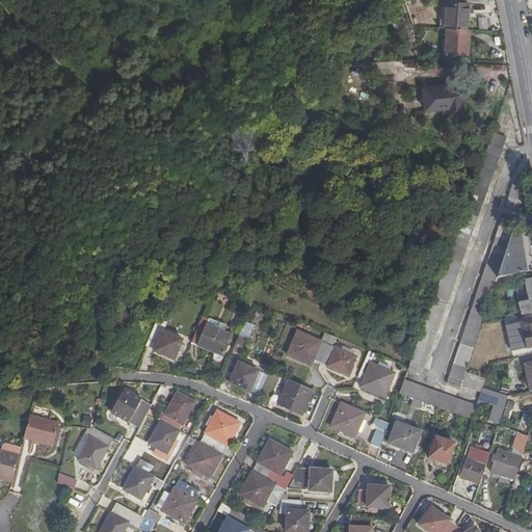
[(446,28),(447,29),(467,30),(469,5),(448,3),(446,28)]
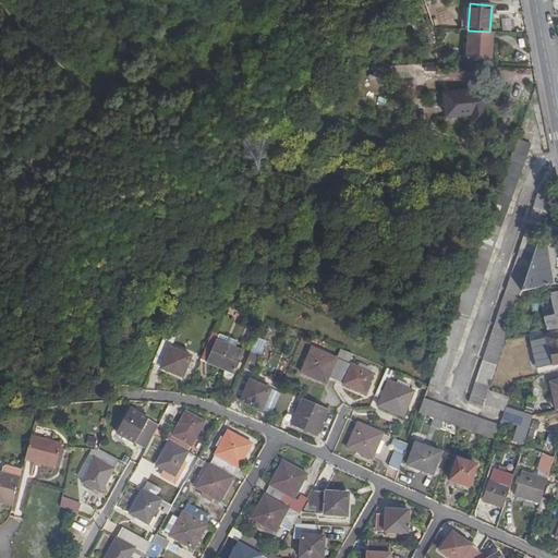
[(492,58),(493,32),(489,32),(469,31),(466,57),(492,58)]
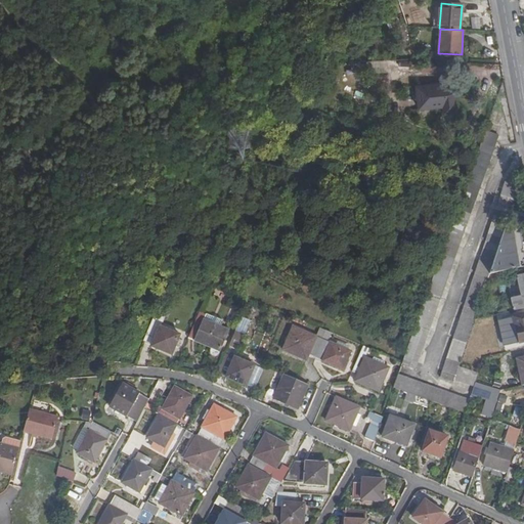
[(413,44),(407,46),(410,54),(417,52),(413,44)]
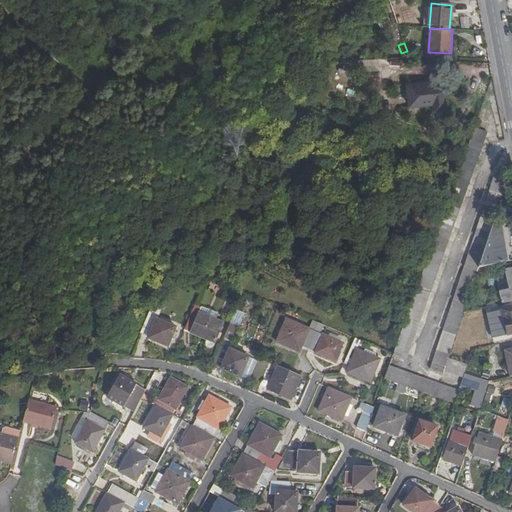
[(442,82),(407,86),(409,107),(432,105),(433,112),(445,111),(442,82)]
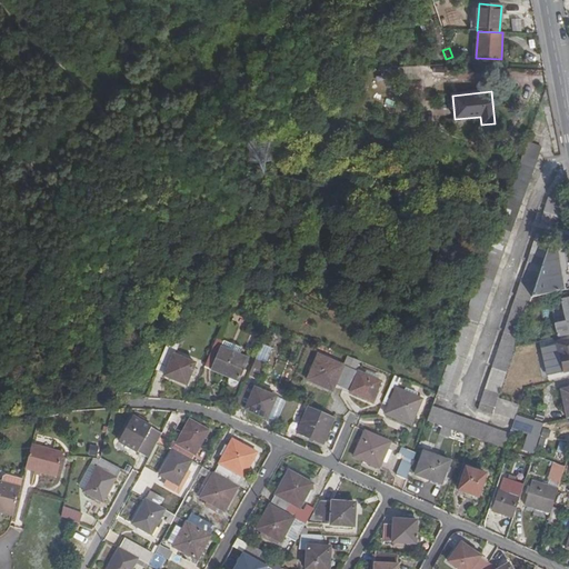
[(541,148),(527,142),(510,189),(482,268),(470,300),(448,363),(437,393),(437,396),(451,401),(541,148)]
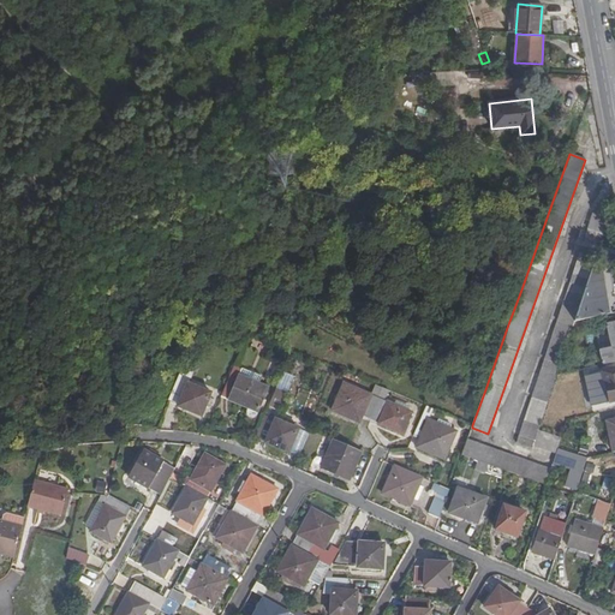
[(557,448),(561,436),(538,430),(556,375),(574,321),(590,272),(611,209),(599,206),(597,215),(592,213),(517,443),(532,448),(533,446),(555,453),(557,448)]
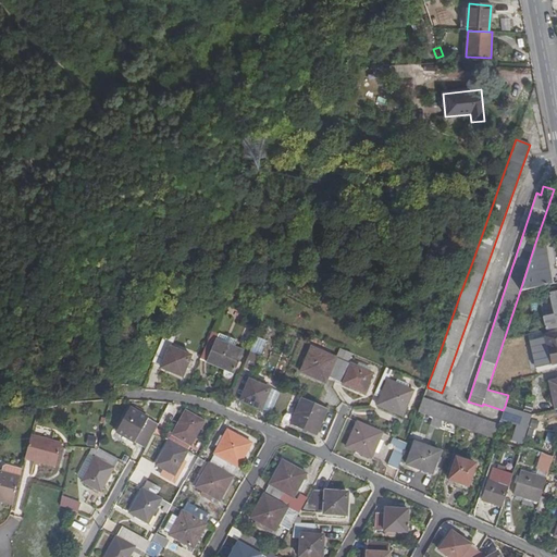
[(534,246),(520,291),(555,284),(547,244),(534,246)]
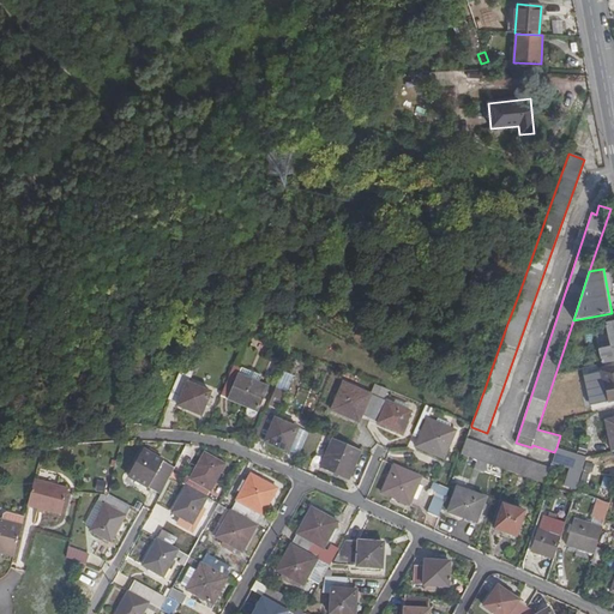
[(602,365),(613,361),(613,321),(606,324),(611,347),(600,349),(602,365)]
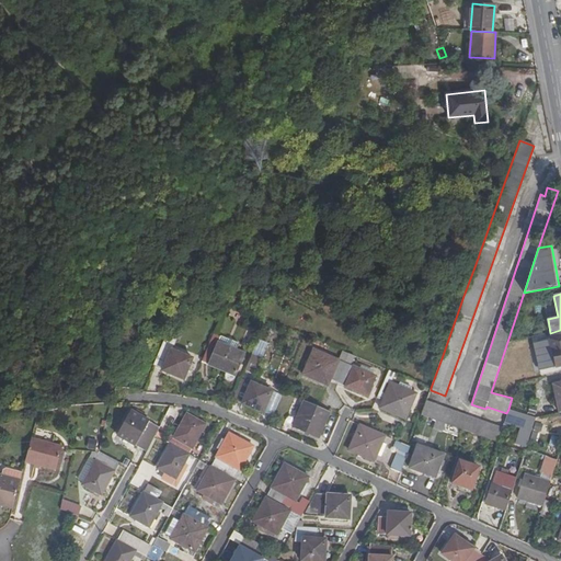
[(214,333),(203,361),(228,373),(227,375),(226,378),(227,380),(229,380),(230,381),(232,379),(235,375),(237,375),(245,353),(237,348),(219,341),(220,336),(214,333)]
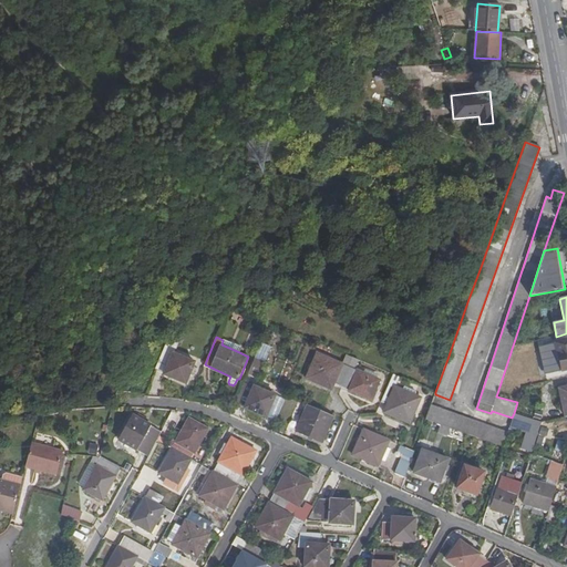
[(168,338),(155,370),(164,373),(164,374),(186,383),(194,362),(174,353),(178,342),(168,338)]
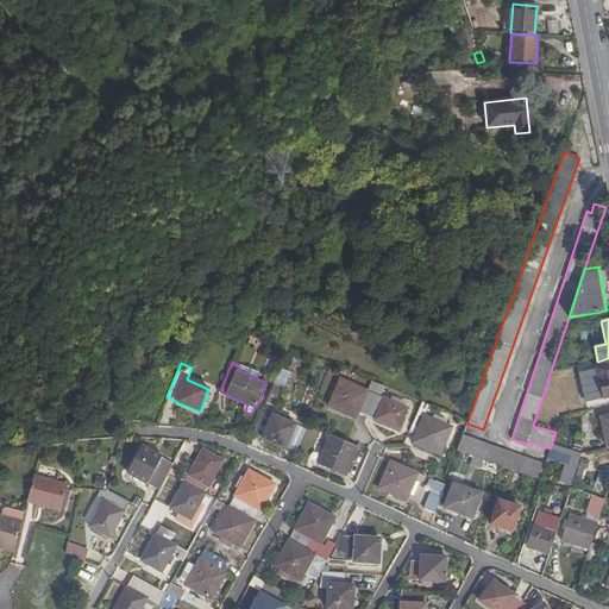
[(258,374),(239,365),(238,370),(257,378),(258,374)]
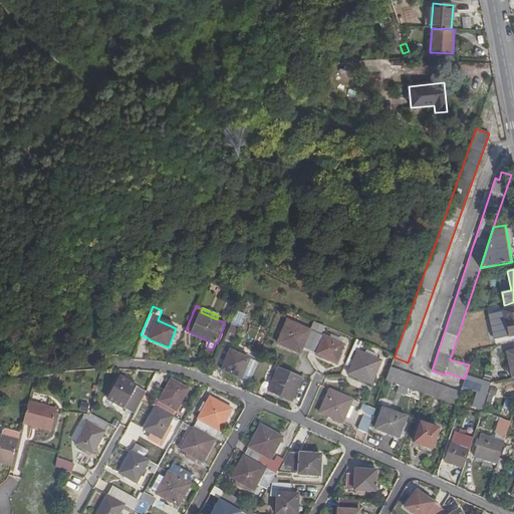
[(510,336),(513,334),(513,308),(504,311),(510,336)]
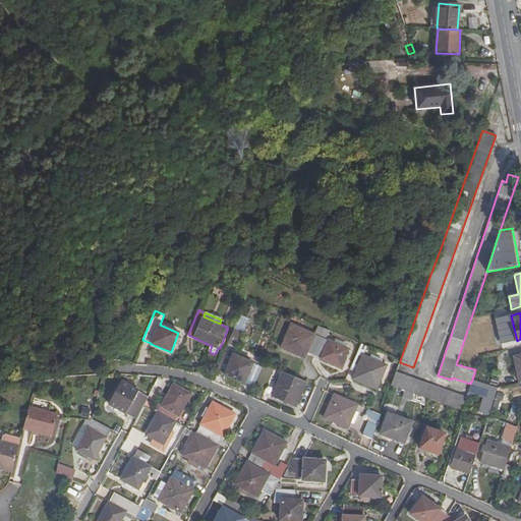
[(306,352),(312,355),(320,339),(313,336),(314,335),(292,325),(281,348),(304,358),(306,352)]
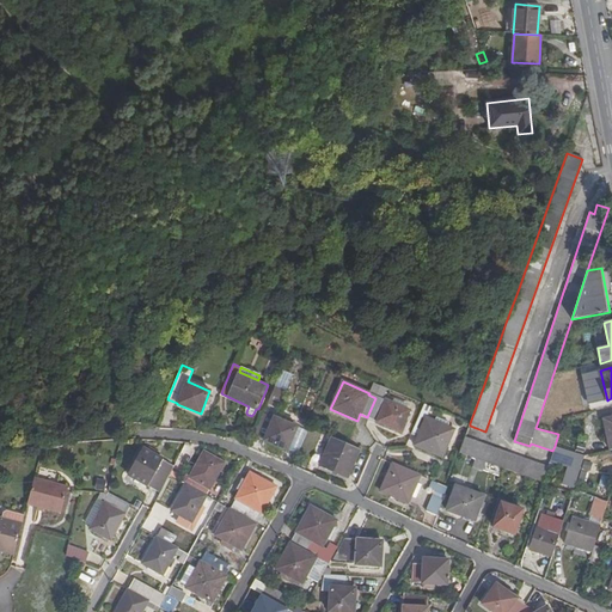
[(380,386),(373,383),(369,393),(368,395),(375,398),(380,386)]
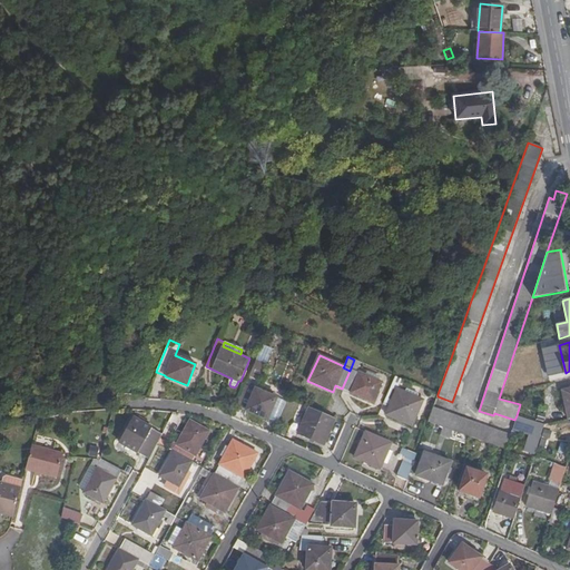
[(249,371),(259,375),(265,363),(255,359),(249,371)]
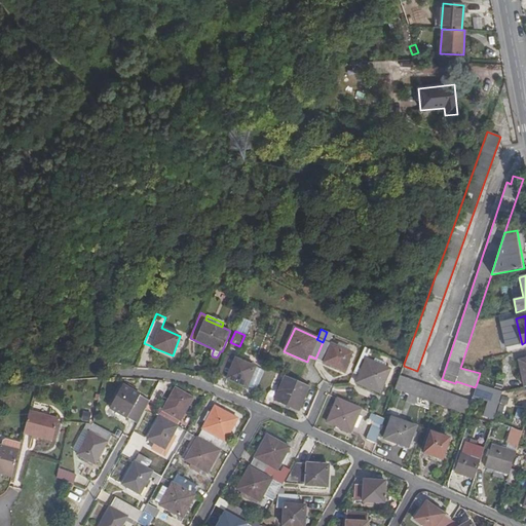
[(323,342),(329,345),(333,334),(327,332),(323,342)]
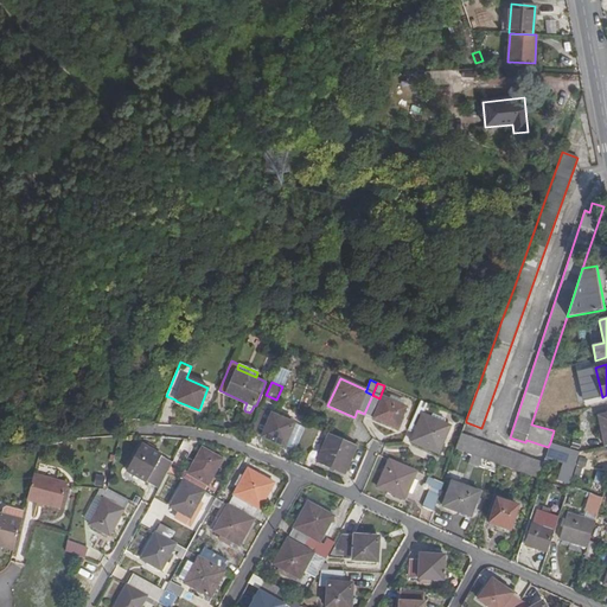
[(372,395),(364,414),(397,428),(407,408),(383,397),(382,400),(379,398),(372,395)]
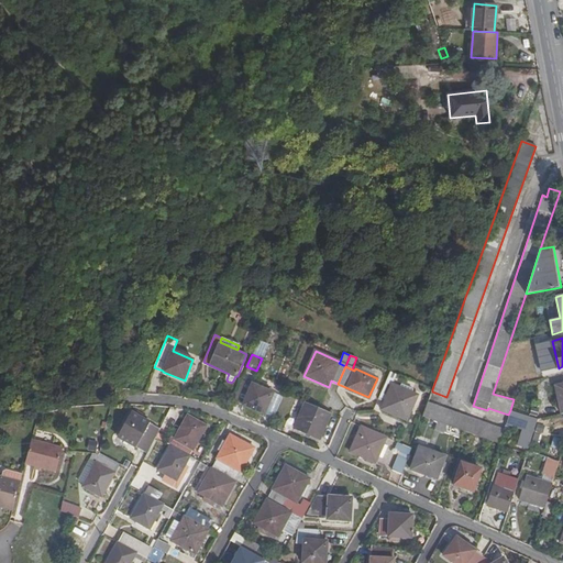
[(242,379),(234,400),(243,405),(252,384),(242,379)]
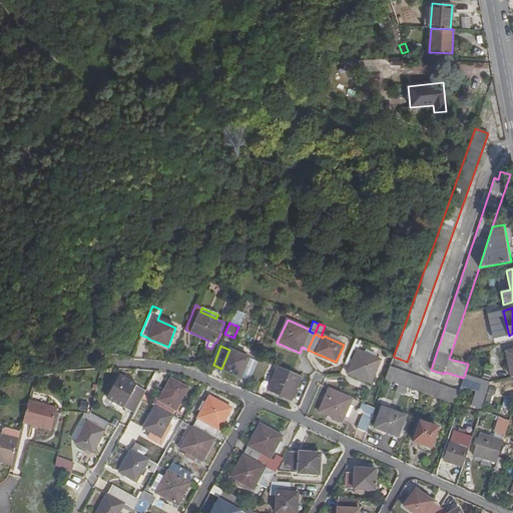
[(352,348),(345,364),(351,367),(348,373),(371,383),(381,360),(352,348)]
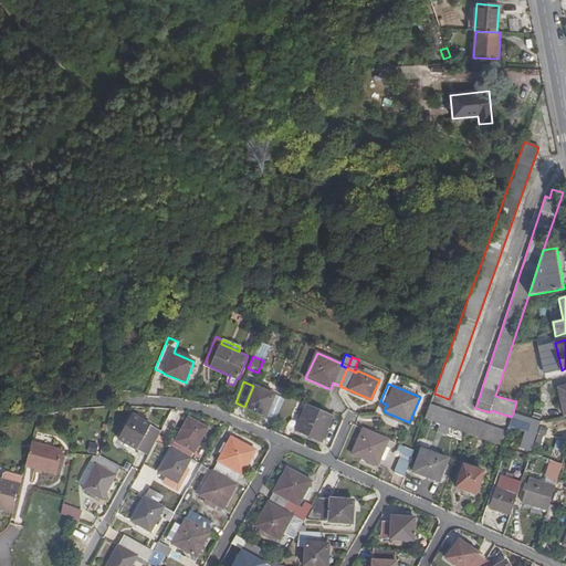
[(253,386),(244,407),(265,416),(275,396),(253,386)]
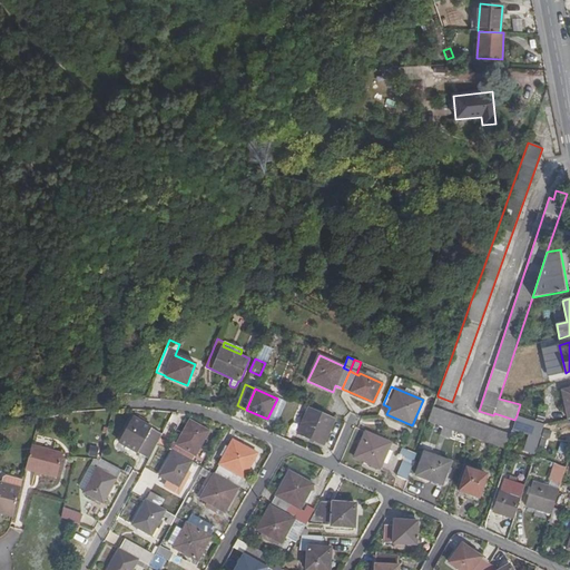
[(323,444),(335,419),(310,408),(298,433),(323,444)]
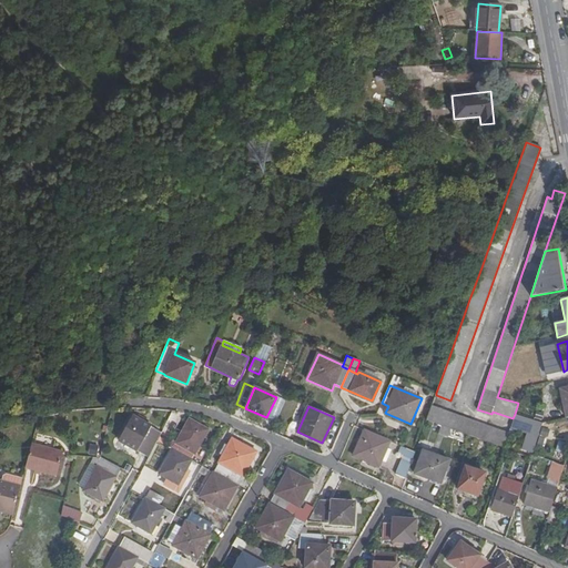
[(452,429),(459,432),(504,447),(505,443),(508,433),(464,417),(432,406),(426,421),(440,426),(452,429)]
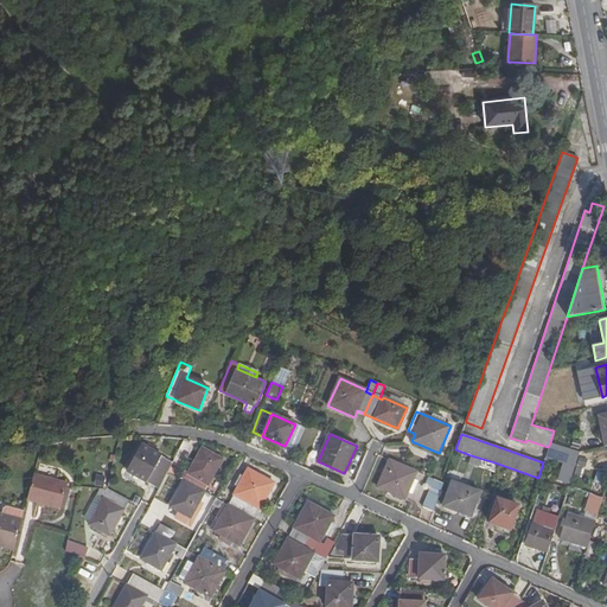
[(570,481),(580,452),(550,442),(548,447),(545,455),(563,461),(560,479),(570,481)]
